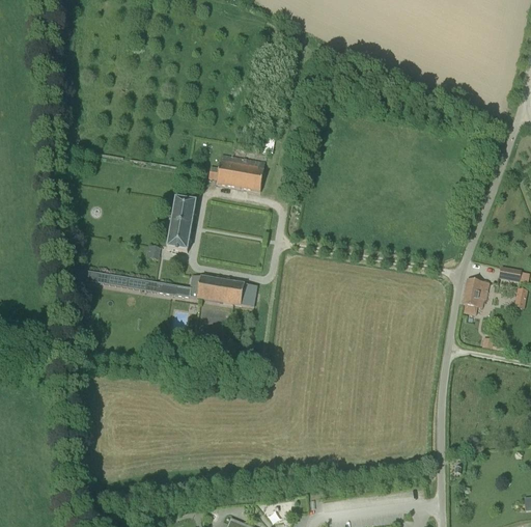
[(263,169),(264,161),(222,155),(219,166),(211,165),(208,177),(217,178),(217,183),(227,185),(227,184),(250,189),(260,191),(263,169)]
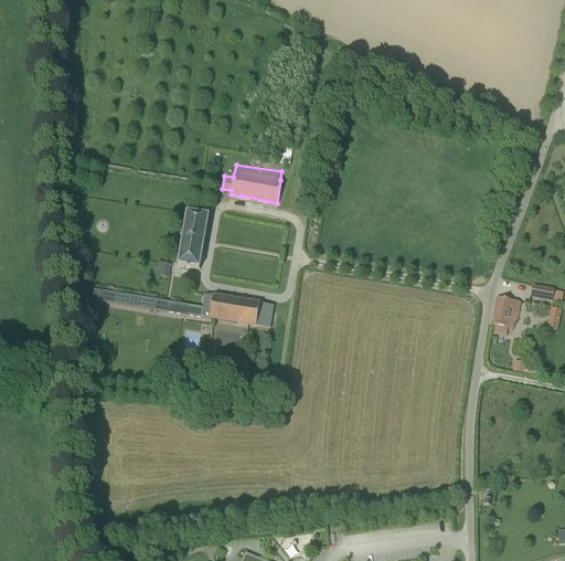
[(199,267),(209,213),(187,210),(178,264),(199,267)]
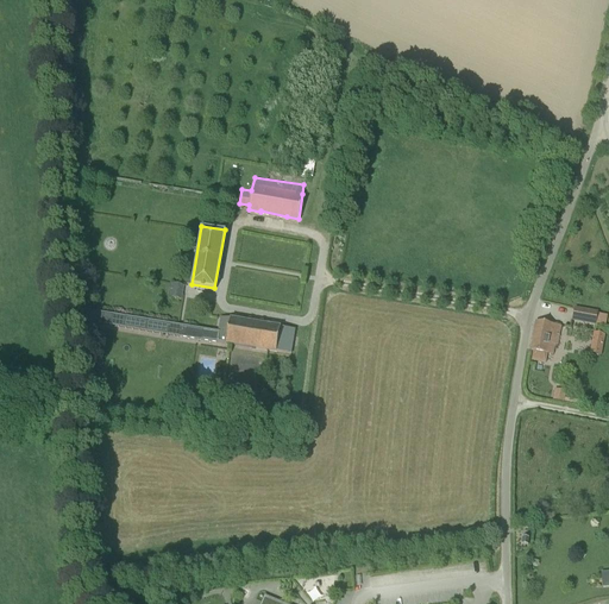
[(184,282),(171,281),(169,294),(182,297),(184,282)]
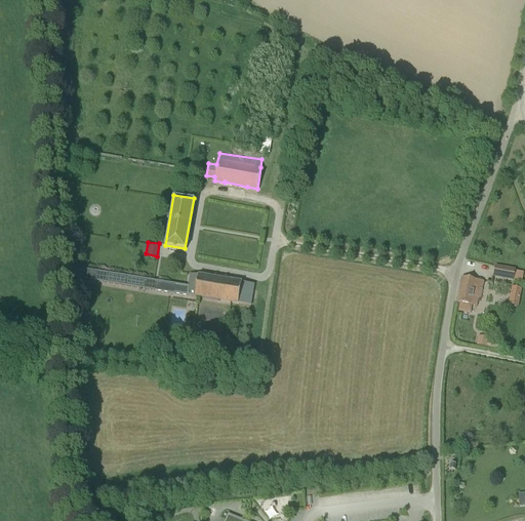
[(516,267),(495,263),(493,274),(513,278),(516,267)]
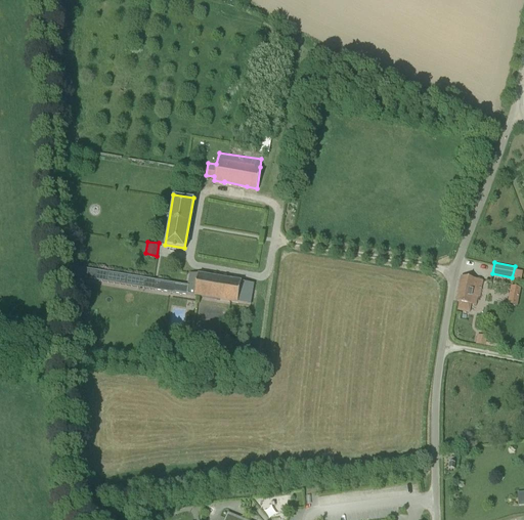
[(188,284),(156,277),(154,287),(239,300),(250,302),(254,282),(231,277),(208,273),(209,273),(190,270),(188,284)]
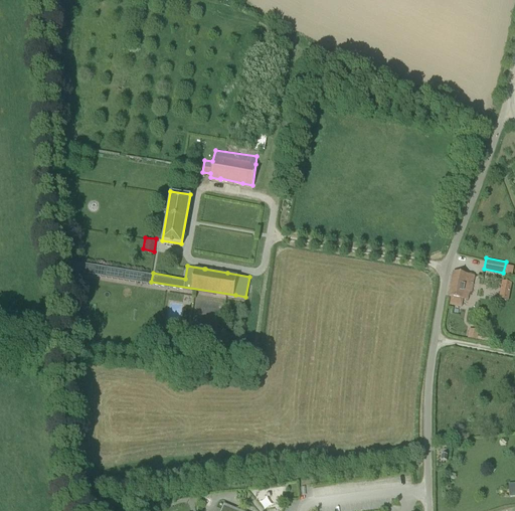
[(453,269),(449,294),(467,298),(469,289),(471,289),(475,274),(453,269)]
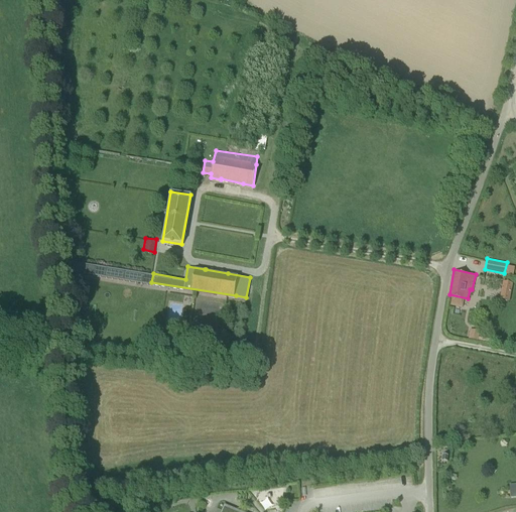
[(509,299),(513,281),(502,279),(499,297),(509,299)]
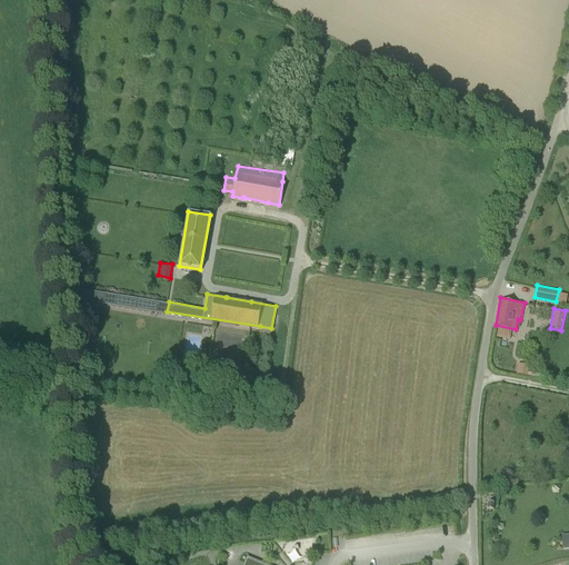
[(529,363),(519,360),(517,372),(527,374),(529,363)]
